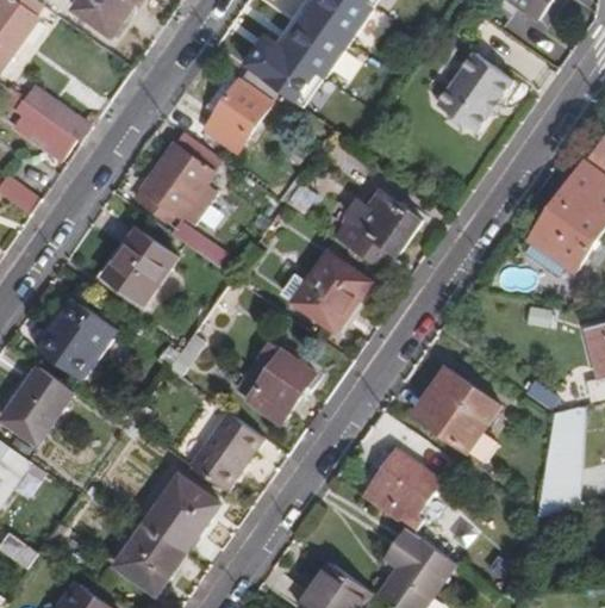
[(0,67),(32,23),(43,5),(35,0),(0,0),(0,67)]
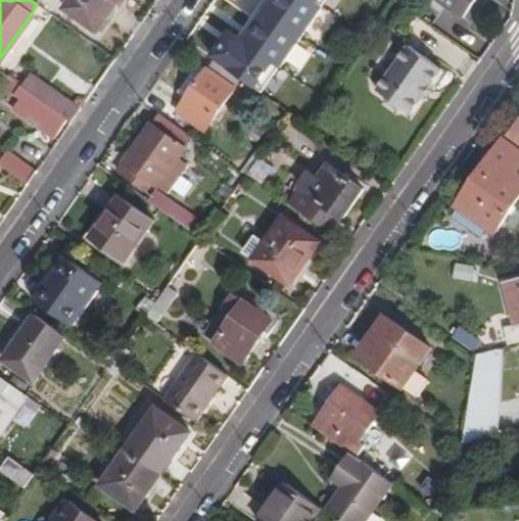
[(67,0),(61,8),(94,31),(115,0),(67,0)]
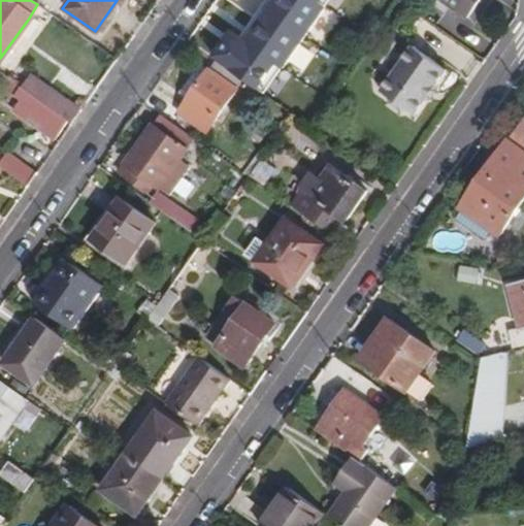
[(294,26),(310,0),(263,0),(242,30),(275,53),(281,45),(292,54),(305,34),(294,26)]
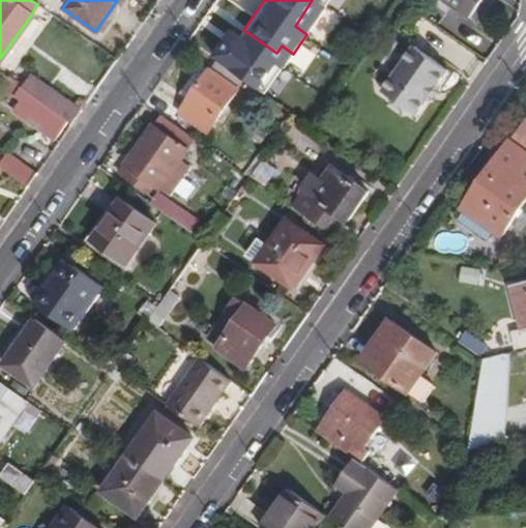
[(442,0),(466,17),(477,0),(442,0)]
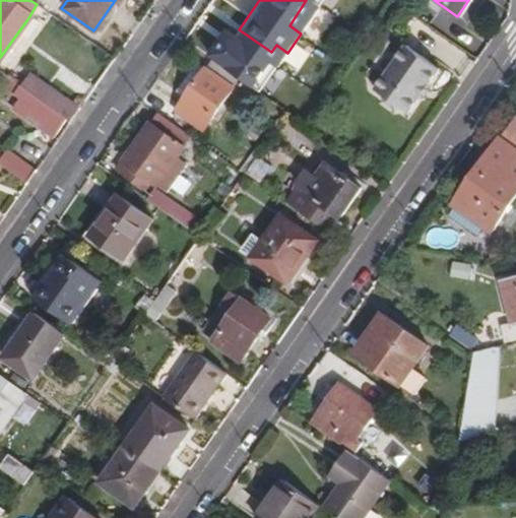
[(404,116),(438,67),(403,44),(371,93),(379,99),(378,104),(391,113),(397,112),(404,116)]
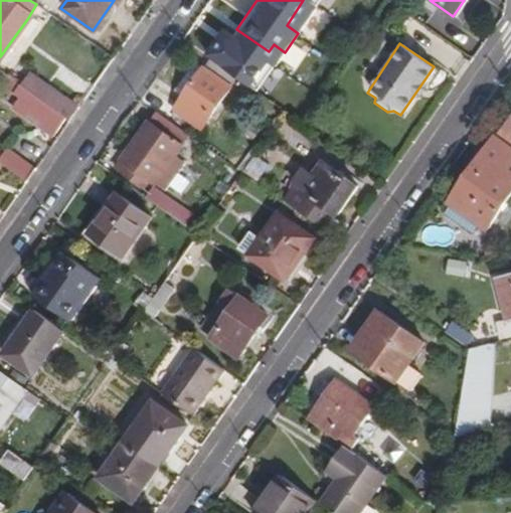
[(200,128),(228,86),(193,61),(173,90),(182,97),(174,109),(200,128)]
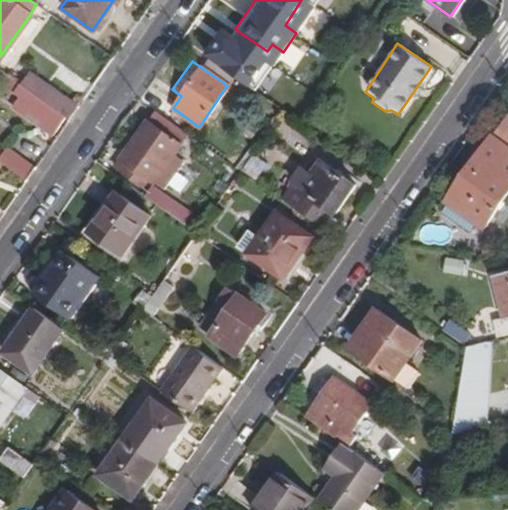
[(44,101),(53,89),(33,75),(24,87),(44,101)]
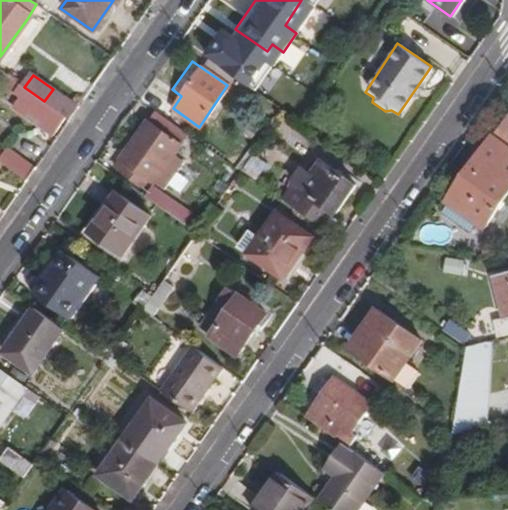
[(24,87),(10,77),(3,86),(13,94),(15,91),(20,94),(12,106),(51,134),(65,116),(44,101),(24,87)]
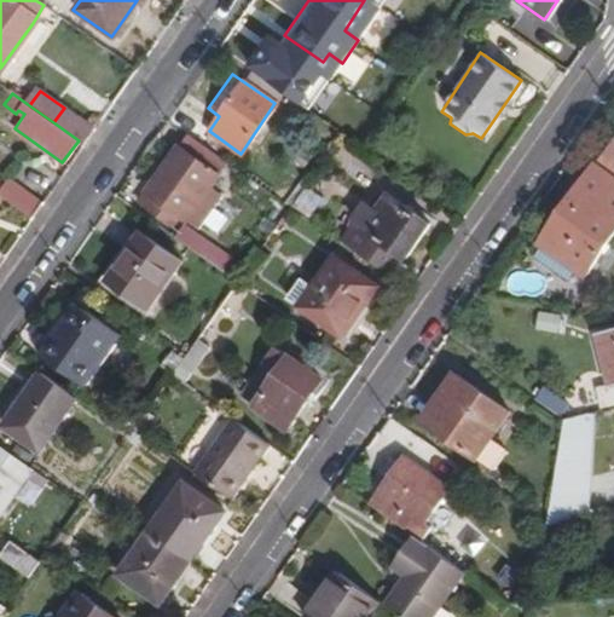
[(82,143),(93,128),(64,108),(53,122),(79,140),(82,143)]
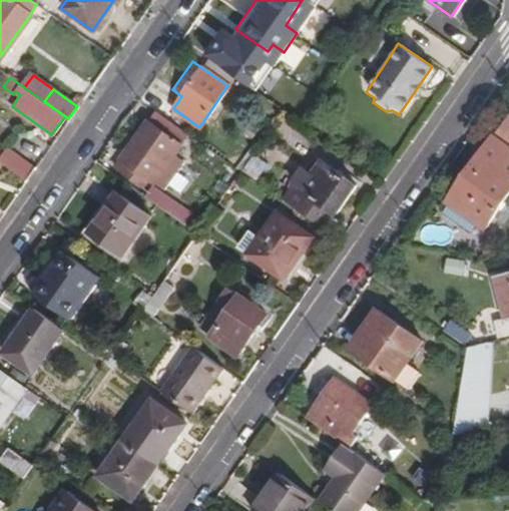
[(174,155),(188,134),(153,110),(115,166),(139,182),(145,175),(164,188),(182,160),(174,155)]
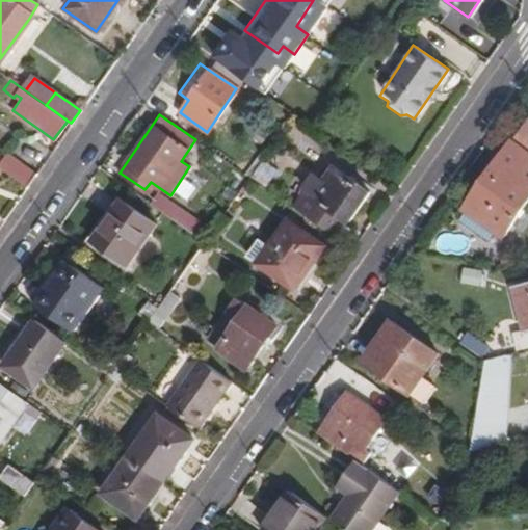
[(501,235),(527,196),(527,157),(525,156),(527,151),(527,116),(526,116),(462,209),(501,235)]
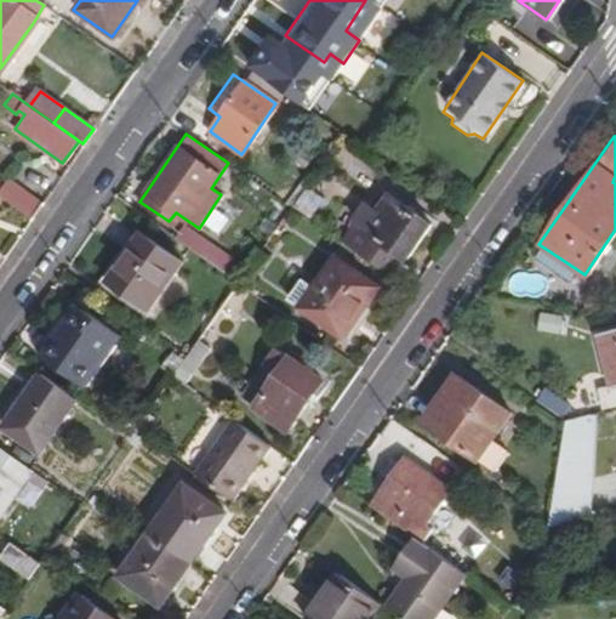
[(30,217),(40,203),(10,181),(0,196),(30,217)]
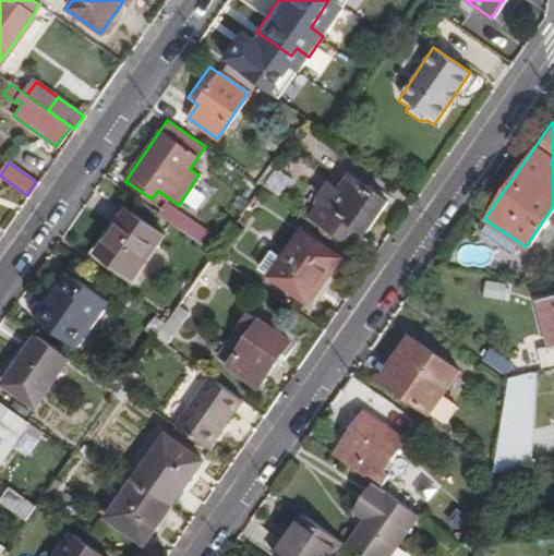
[(273,166),(261,184),(277,194),(289,177),(273,166)]
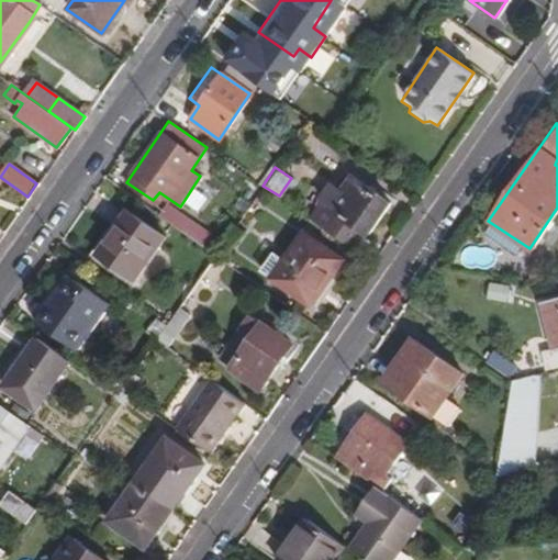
[(321,226),(352,249),(364,232),(367,234),(390,202),(352,175),(342,190),(332,204),(330,208),(323,202),(311,220),(321,226)]
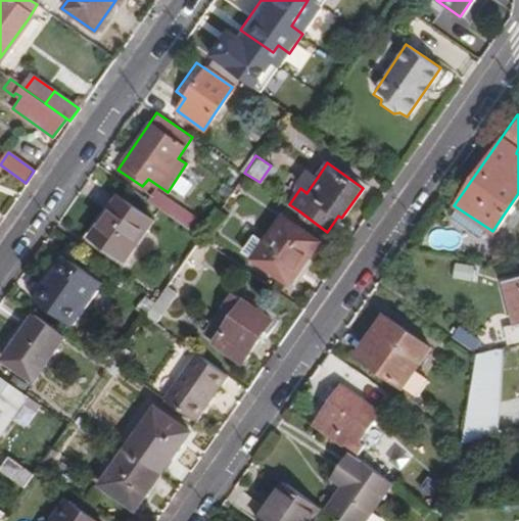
[(309,190),(318,177),(308,171),(299,184),(309,190)]
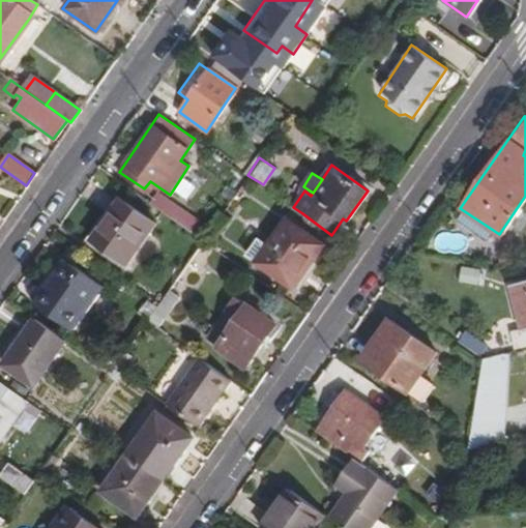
[(149,201),(191,230),(198,221),(155,192),(149,201)]
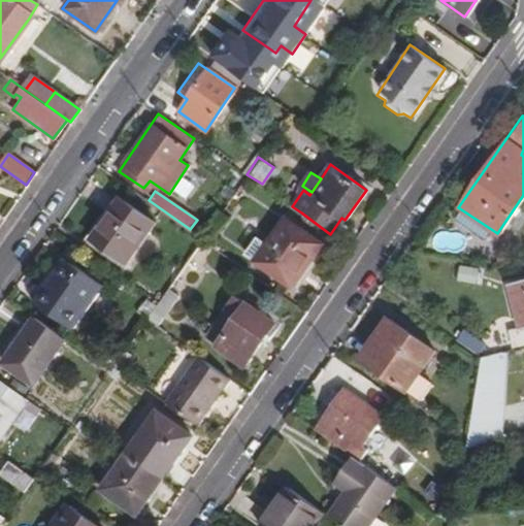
[(152,219),(120,197),(91,237),(123,261),(152,219)]
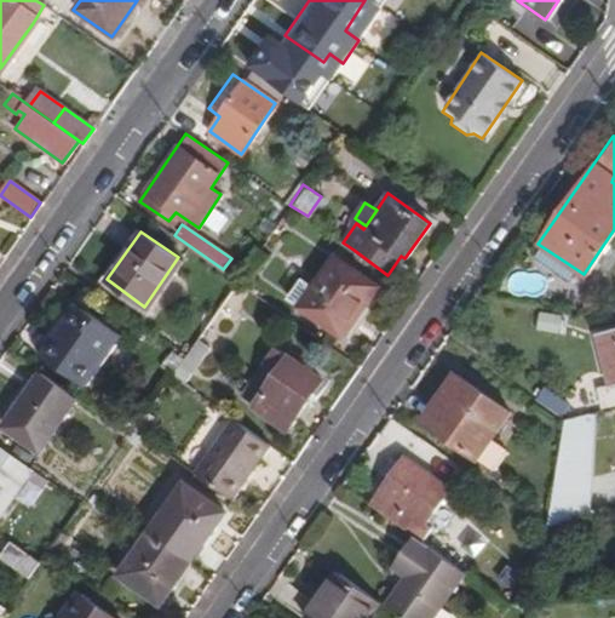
[(377,286),(335,257),(314,286),(300,278),(287,296),(300,305),(343,335),(377,286)]
